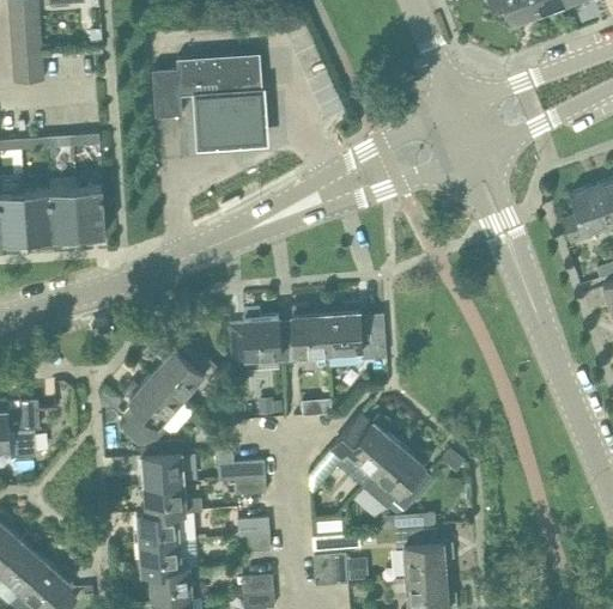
[(8,0),(10,12),(38,11),(37,0),(8,0)]
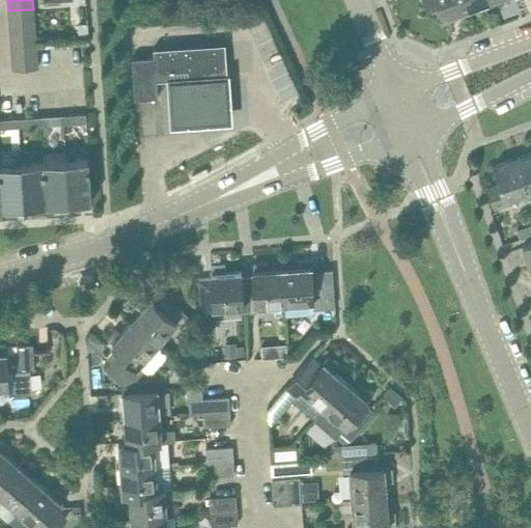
[(466,14),(460,0),(421,0),(427,16),(439,10),(443,22),(466,14)]
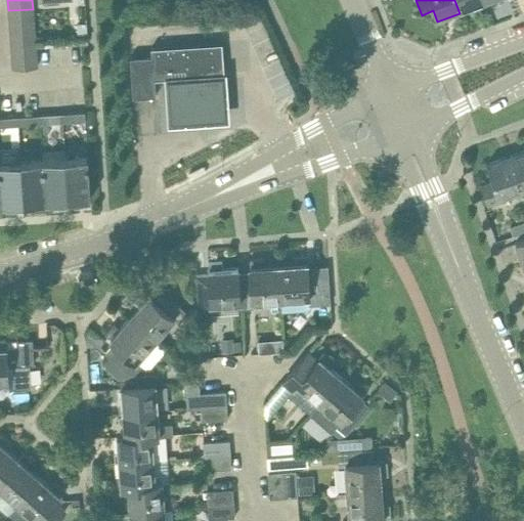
[(454,0),(460,13),(485,4),(483,0),(454,0)]
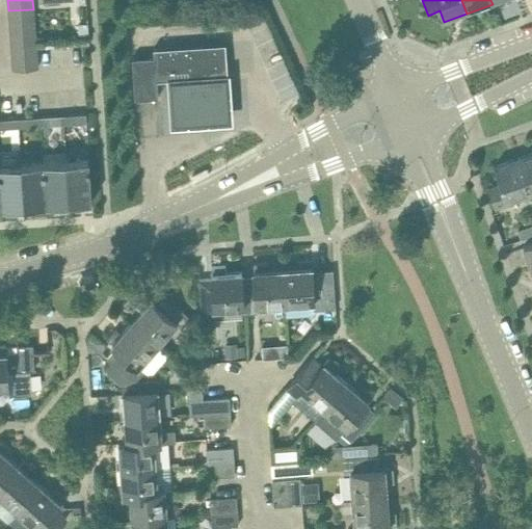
[(8,10),(9,23),(34,22),(33,9),(8,10)]
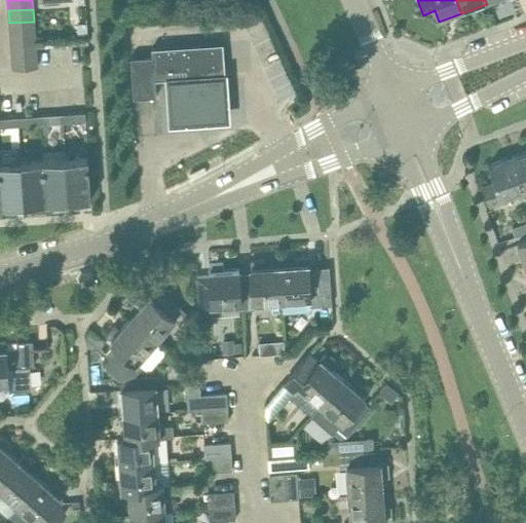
[(9,23),(10,35),(35,33),(34,22),(9,23)]
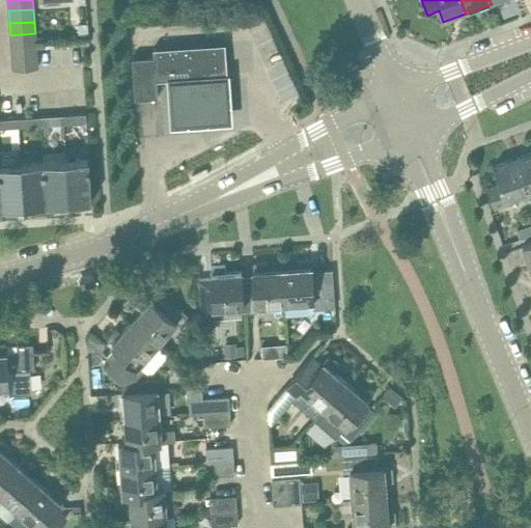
[(11,48),(36,46),(35,33),(10,35),(11,48)]
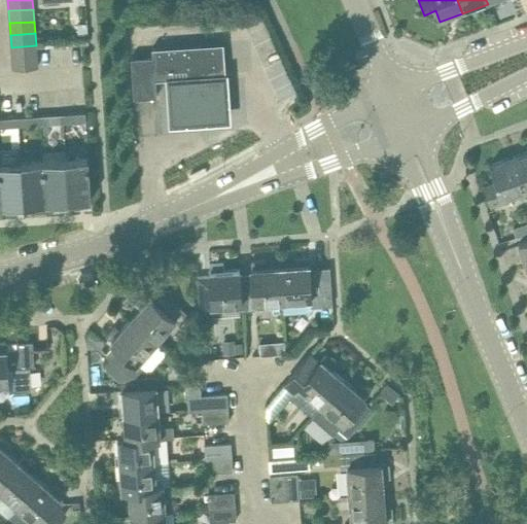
[(37,58),(36,49),(36,45),(11,47),(12,60),(37,58)]
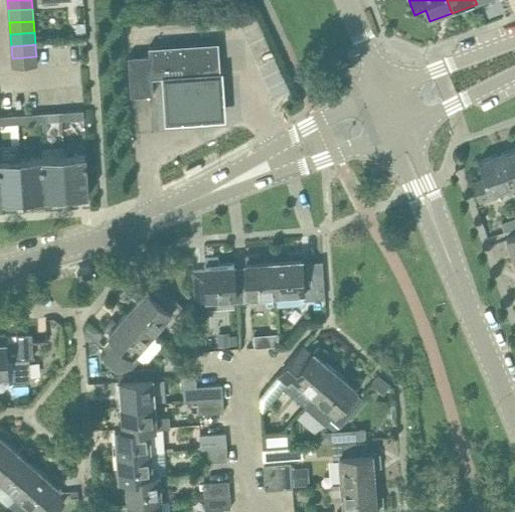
[(218,45),(194,46),(169,48),(149,49),(149,57),(128,59),(131,99),(153,97),(152,80),(156,79),(219,75),(218,45)]
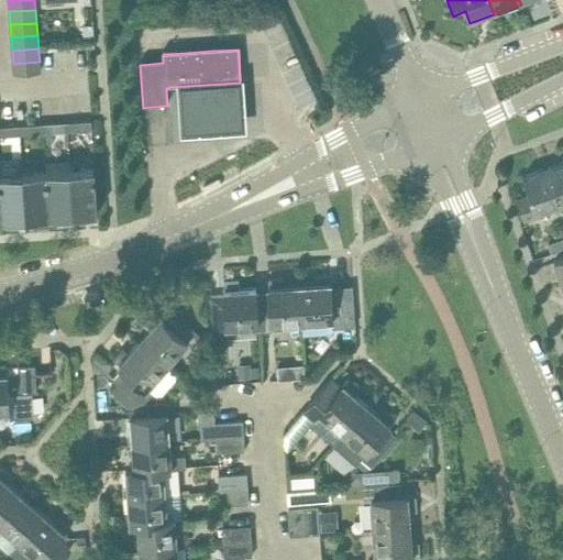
[(40,75),(40,62),(13,64),(13,77),(40,75)]
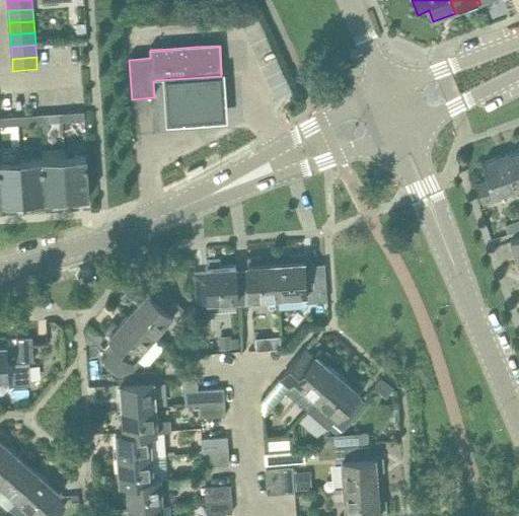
[(224,126),(221,76),(157,80),(159,129),(224,126)]
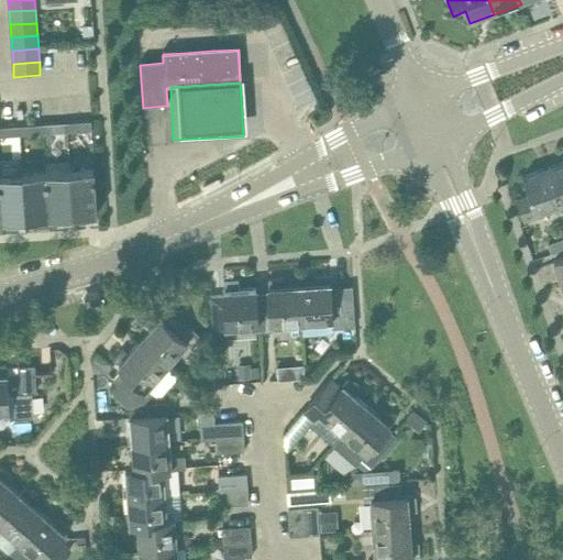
[(67,136),(69,135),(91,134),(91,123),(66,124),(67,136)]
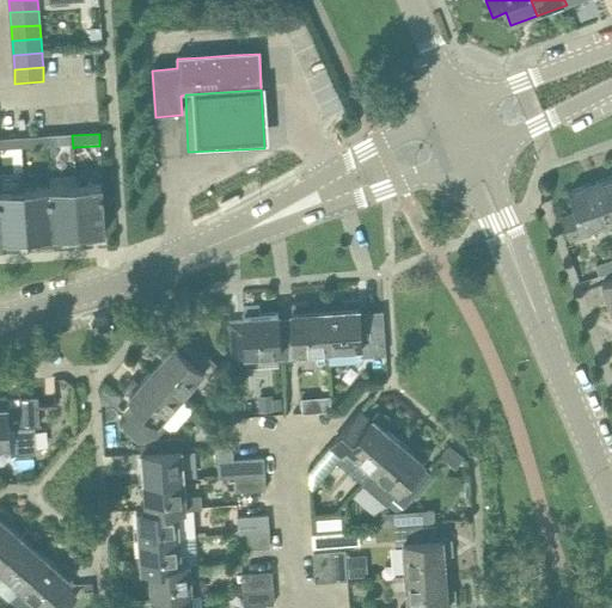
[(66,136),(47,137),(47,149),(67,148),(66,136)]
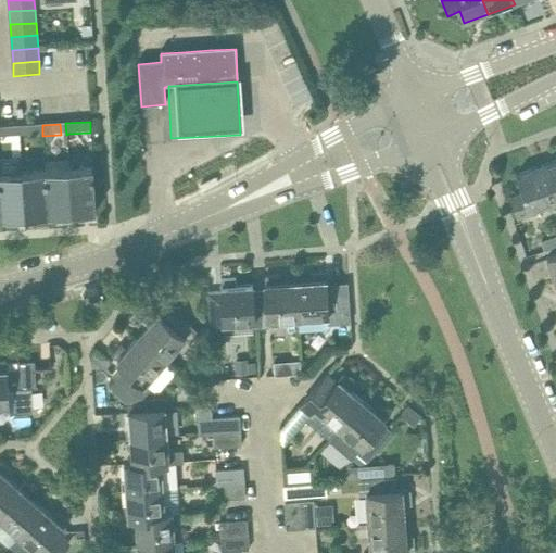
[(37,125),(20,126),(20,138),(37,136),(37,125)]
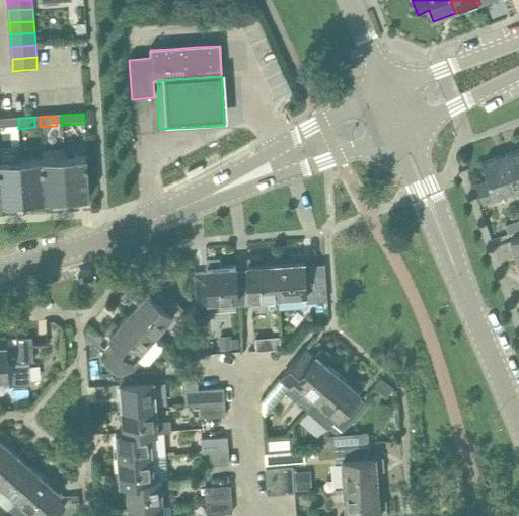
[(0,129),(13,129),(12,119),(0,119),(0,129)]
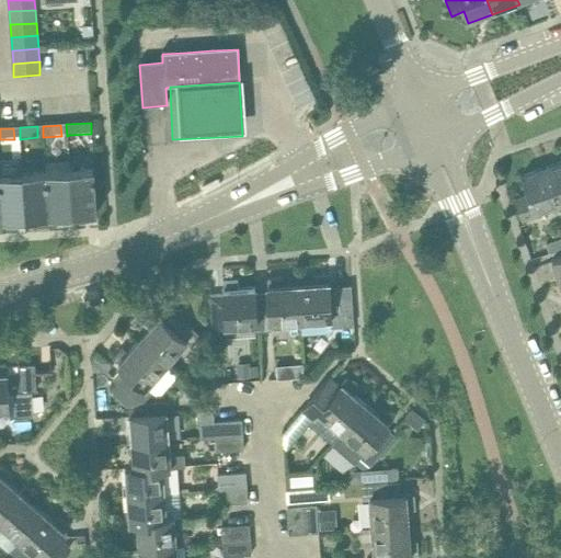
[(560,205),(560,163),(548,169),(560,205)]
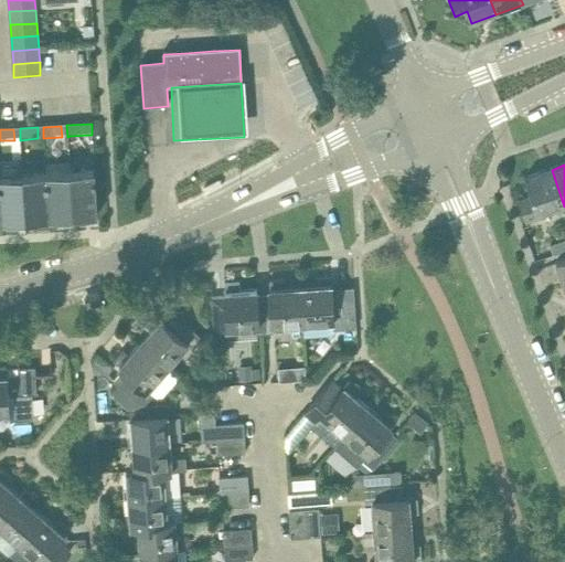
[(525,223),(540,219),(539,216),(564,207),(552,170),(525,180),(531,195),(518,200),(525,223)]
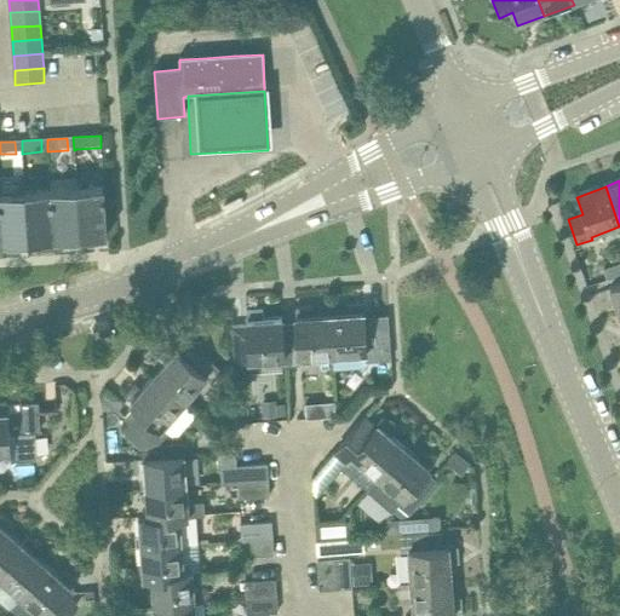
[(108,237),(104,189),(102,189),(76,191),(80,239),(105,236),(105,237),(108,237)]
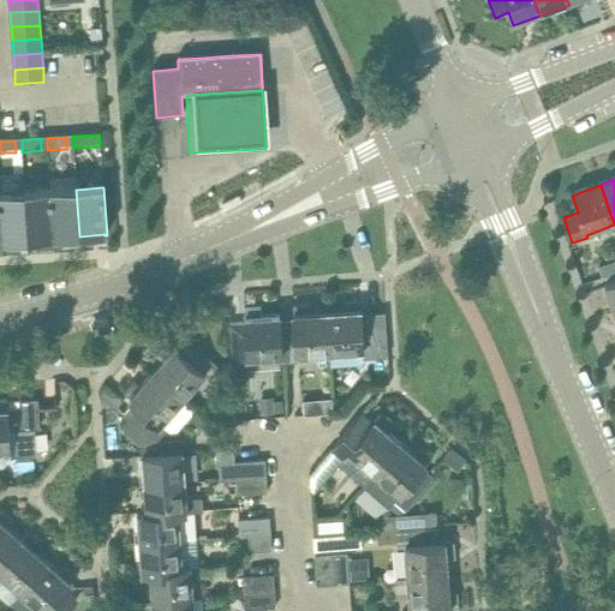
[(54,238),(79,237),(76,190),(51,192),(54,238)]
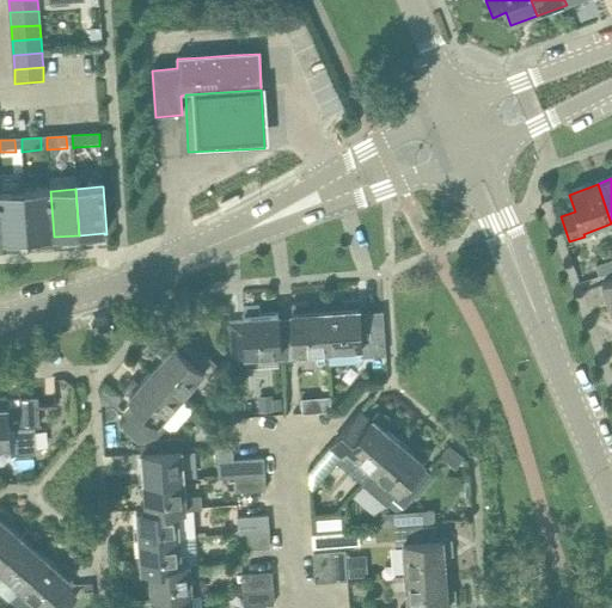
[(28,239),(54,237),(50,191),(24,192),(28,239)]
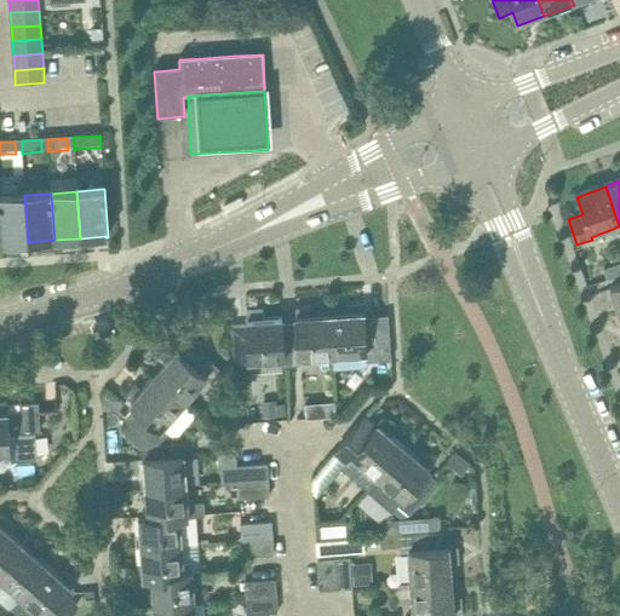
[(0,217),(3,243),(28,242),(24,195),(0,196),(0,217)]
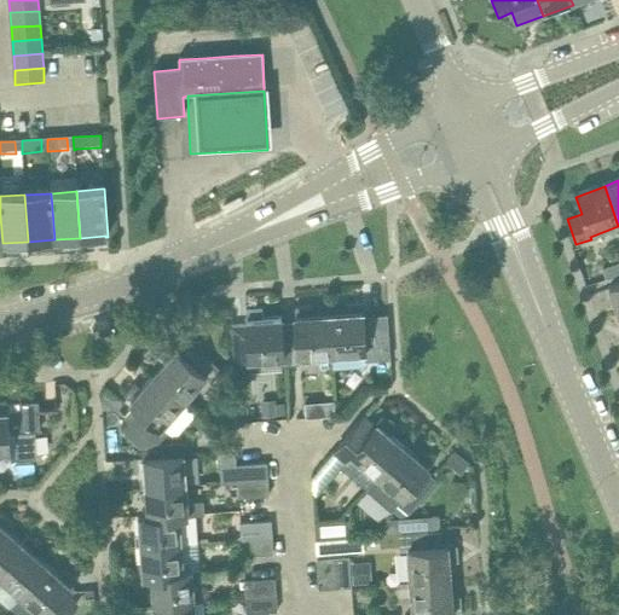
[(606,282),(618,277),(618,265),(602,271),(606,282)]
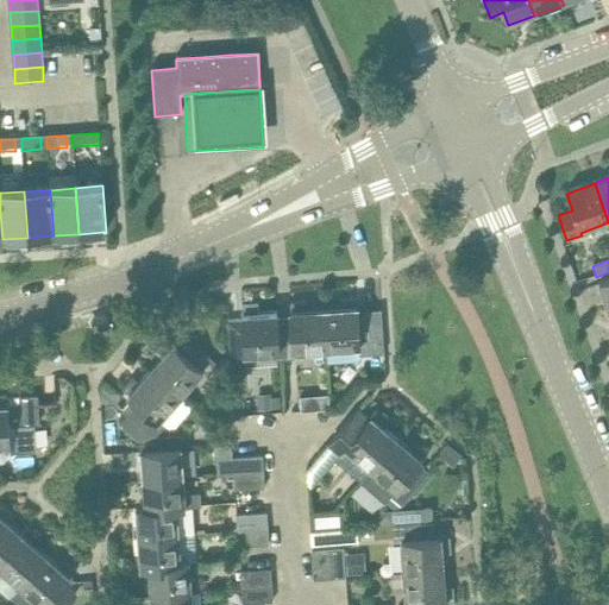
[(608,313),(608,281),(598,285),(608,313)]
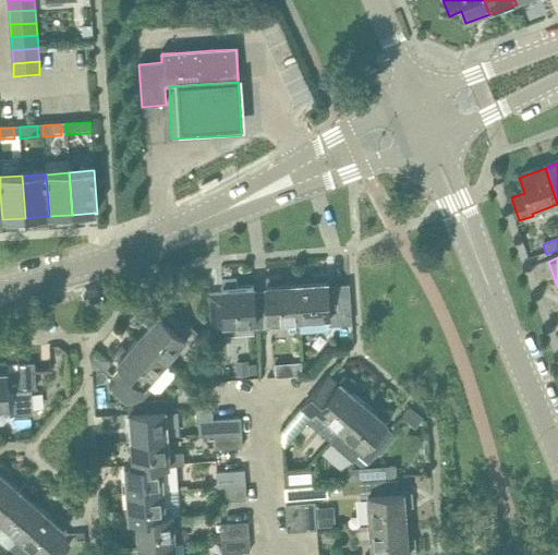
[(327,288),(326,275),(312,276),(312,285),(296,285),(300,323),(301,335),(329,333),(329,328),(352,327),(349,286),(327,288)]
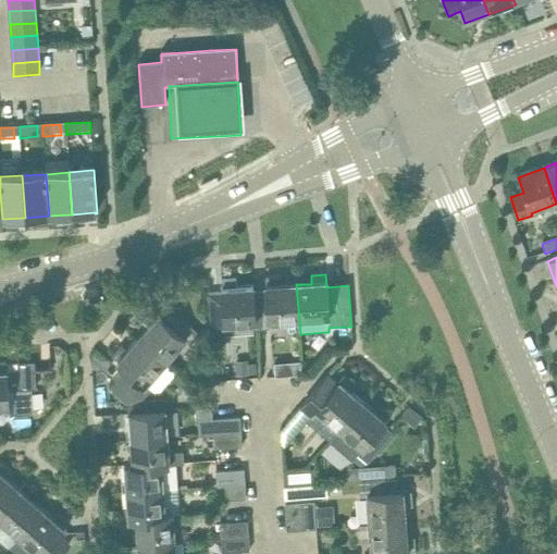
[(281,286),(280,278),(264,279),(265,293),(254,294),(252,294),(255,325),(255,327),(255,333),(269,332),(268,324),(299,322),(296,284),(281,286)]
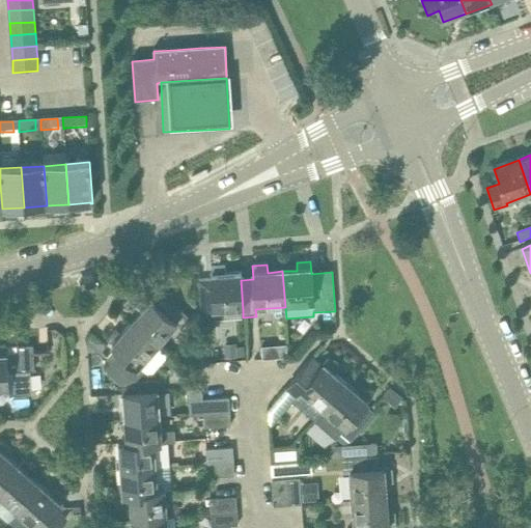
[(225,276),(225,268),(211,269),(212,282),(199,282),(202,321),(215,320),(214,313),(243,311),(243,310),(241,280),(242,280),(241,274),(225,276)]
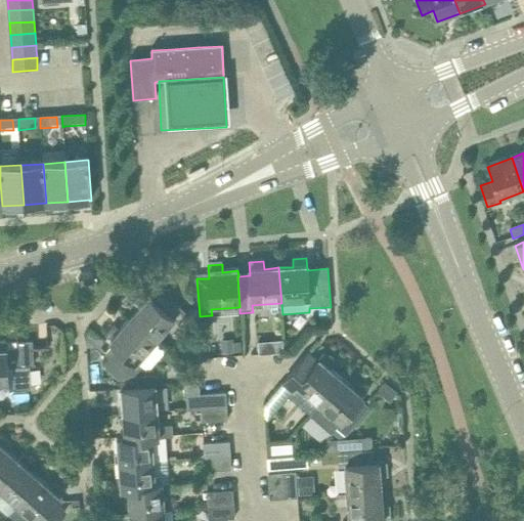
[(187,316),(175,306),(160,293),(151,302),(142,294),(133,304),(138,309),(129,320),(156,344),(158,342),(173,323),(178,328),(187,316)]
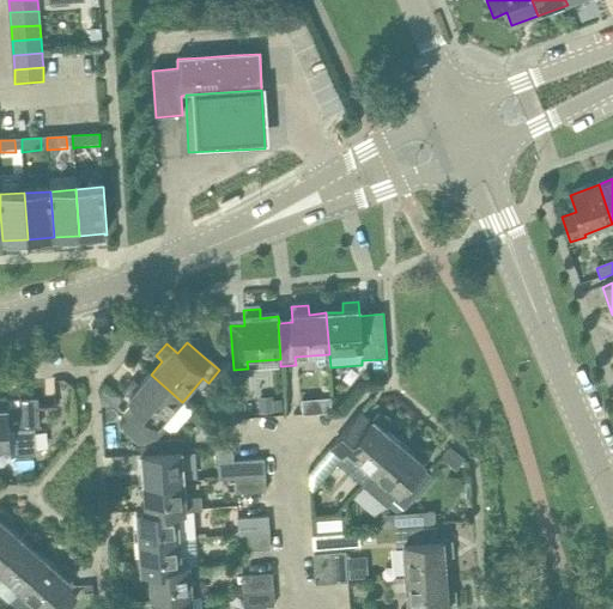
[(178,433),(192,418),(192,409),(182,402),(151,375),(140,388),(133,382),(122,394),(134,403),(125,415),(157,443),(167,432),(170,434),(178,433)]
